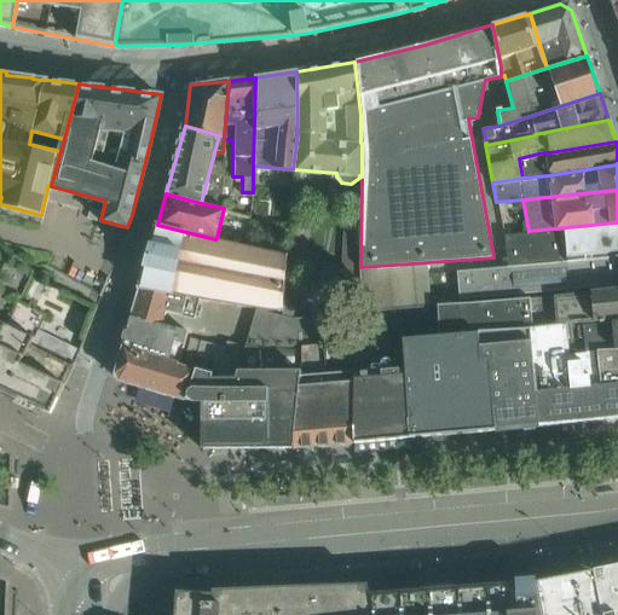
[(617,253),(617,222),(529,231),(503,232),(508,265),(567,259),(617,253)]
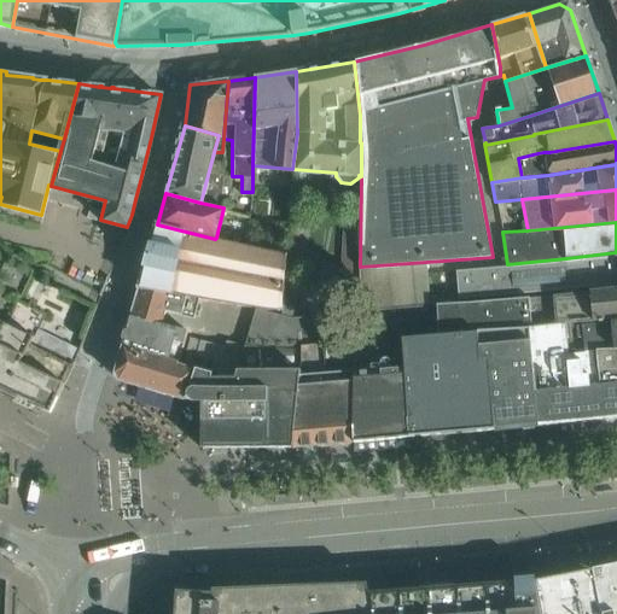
[(280,309),(285,253),(216,238),(215,239),(157,224),(134,299),(134,303),(131,316),(161,323),(166,310),(193,316),(199,297),(265,309),(271,309),(280,309)]
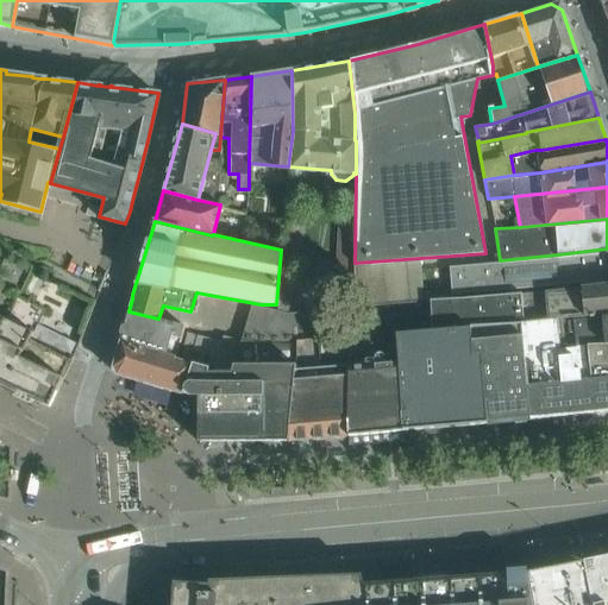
[(607,277),(607,249),(558,254),(500,260),(449,265),(451,291),(607,277)]
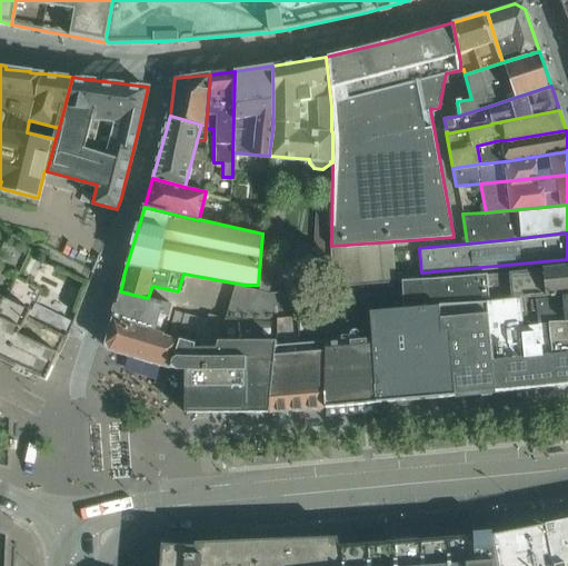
[(567,264),(490,272),(419,278),(400,280),(404,308),(439,305),(439,304),(478,301),(478,300),(487,299),(521,296),(521,295),(536,294),(536,297),(567,295),(567,264)]
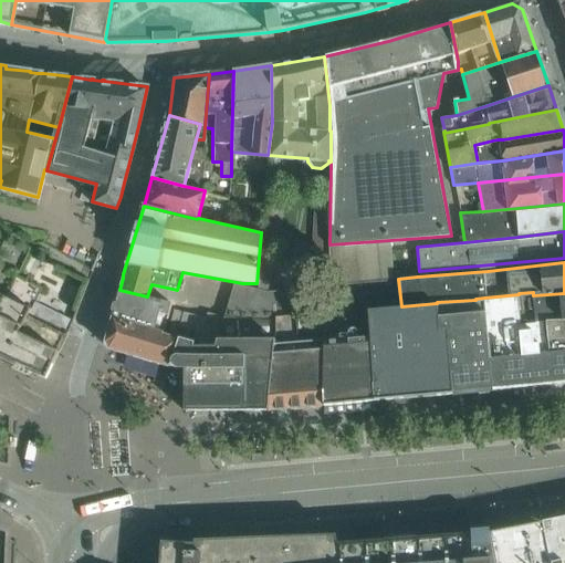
[(161,330),(170,301),(147,296),(119,290),(112,315),(161,330)]
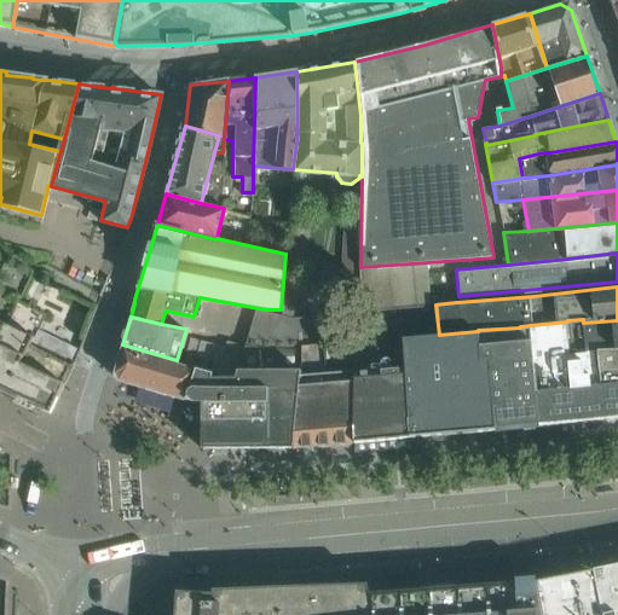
[(33,336),(0,319),(0,393),(29,407),(32,404),(48,411),(63,383),(73,364),(29,343),(33,336)]
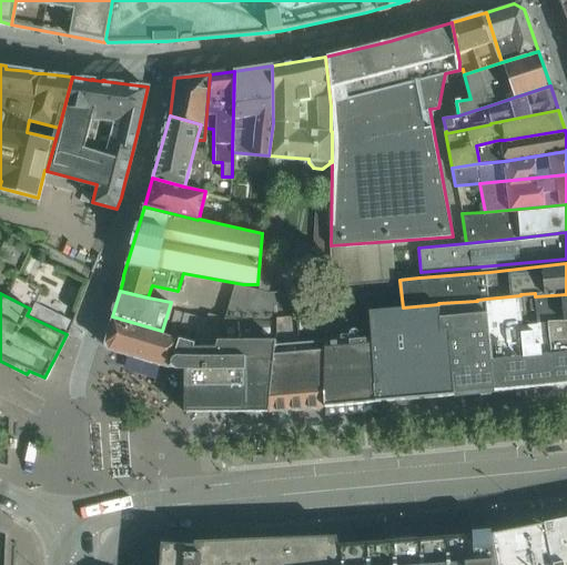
[(566,320),(566,294),(535,296),(535,293),(520,294),(520,295),(520,323),(536,322),(536,323),(547,323),(547,322),(566,320)]
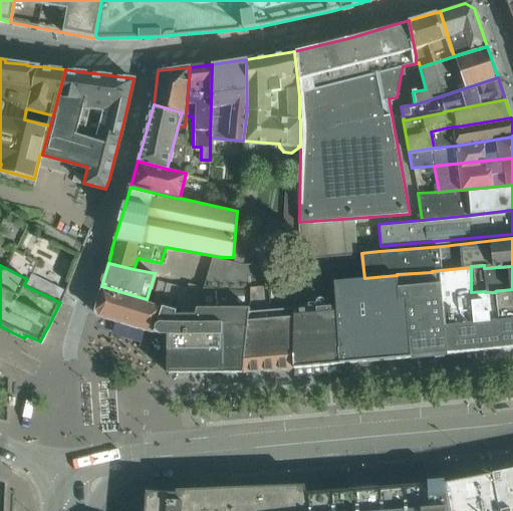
[(288,267),(285,270),(287,280),(298,277),(295,266),(288,267)]
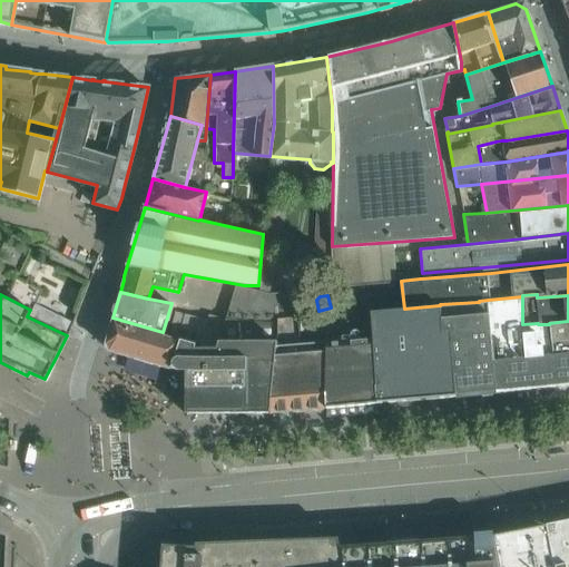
[(568,351),(551,353),(549,324),(538,324),(538,323),(522,324),(522,296),(488,300),(479,301),(479,302),(440,304),(440,305),(442,330),(450,330),(455,396),(458,396),(498,391),(503,392),(568,384),(568,351)]
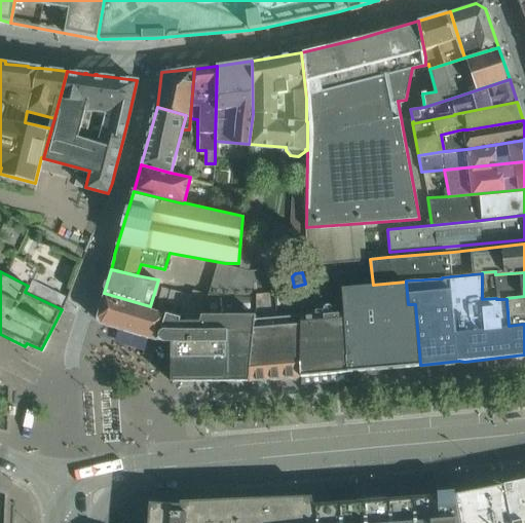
[(408,304),(406,282),(373,285),(340,286),(341,295),(347,371),(420,365),(415,304),(408,304)]
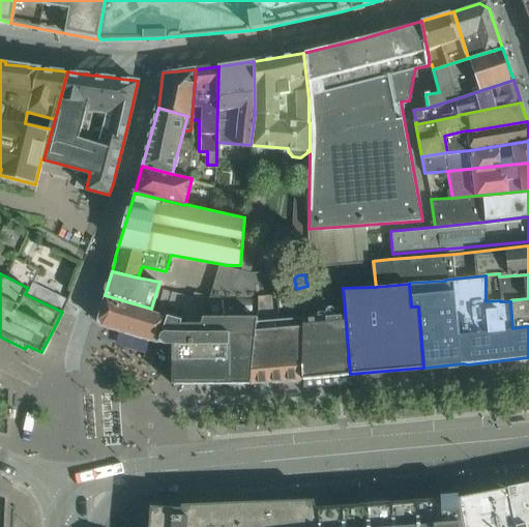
[(350,374),(344,297),(326,298),(325,289),(298,291),(299,318),(301,318),(301,378),(350,374)]
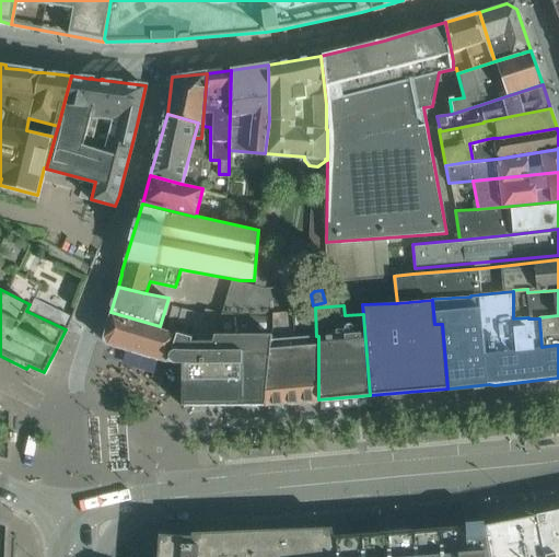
[(316,336),(315,308),(272,312),(272,337),(266,404),(318,399),(318,336),(316,336)]
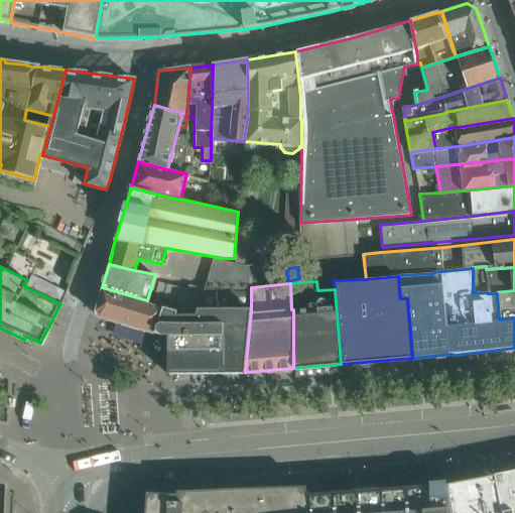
[(251,310),(251,287),(239,288),(219,287),(202,286),(195,312),(160,304),(153,332),(160,335),(168,335),(167,337),(167,373),(169,373),(176,372),(242,372),(245,372),(251,310)]
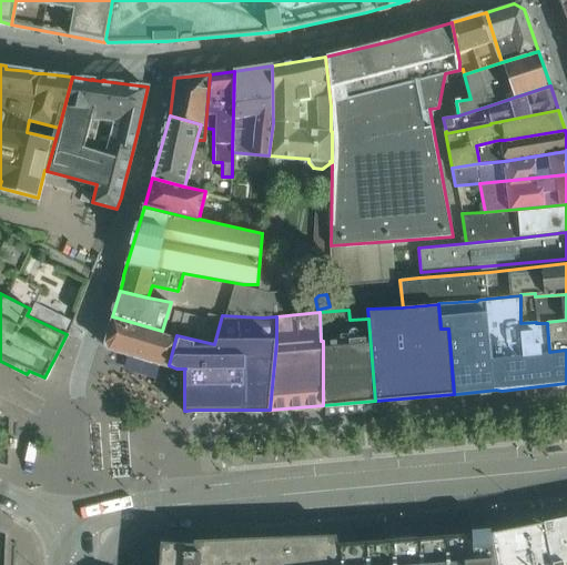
[(169,365),(176,335),(162,332),(162,331),(112,316),(105,341),(105,343),(105,344),(107,345),(108,346),(108,347),(109,347),(169,365)]
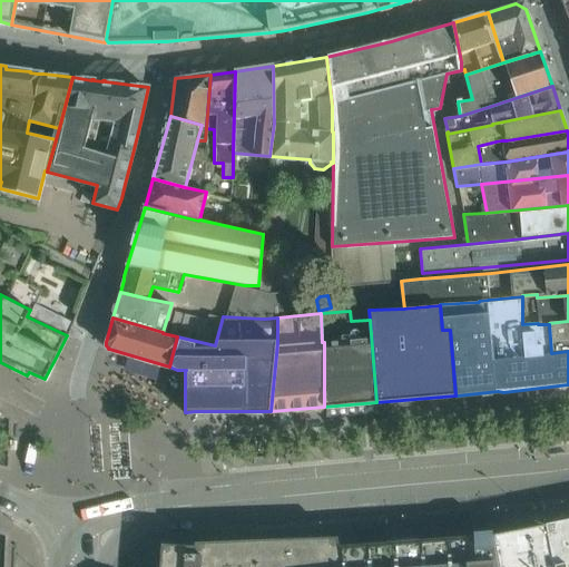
[(568,321),(549,323),(549,324),(551,353),(568,351),(568,321)]
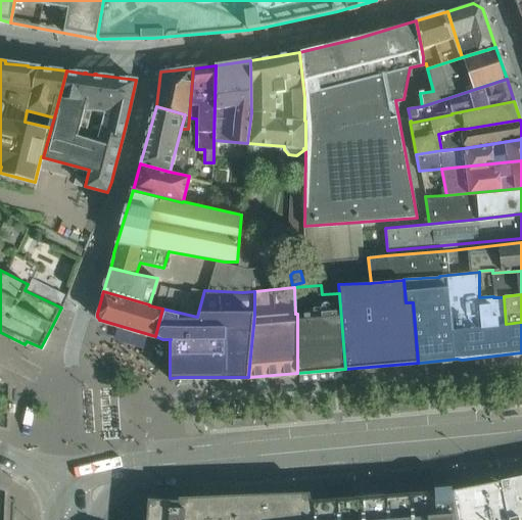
[(521,519),(521,475),(509,478),(501,480),(507,509),(508,519),(521,519)]
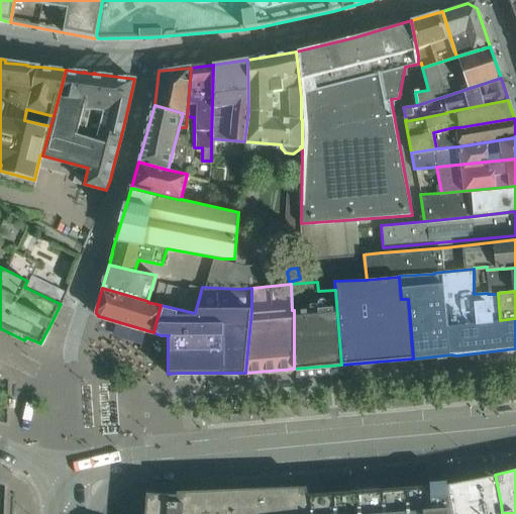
[(502,513),(501,503),(495,475),(446,485),(451,513),(502,513)]
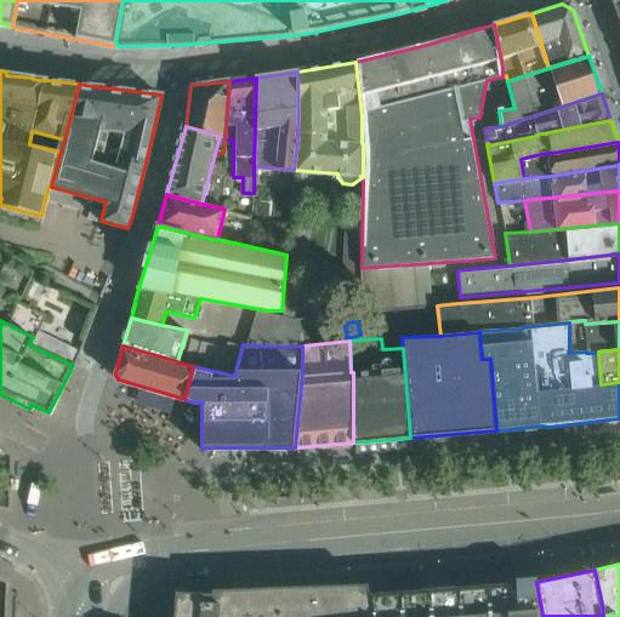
[(542,616),(536,582),(536,577),(516,578),(517,583),(369,594),(369,596),(371,616),(542,616)]
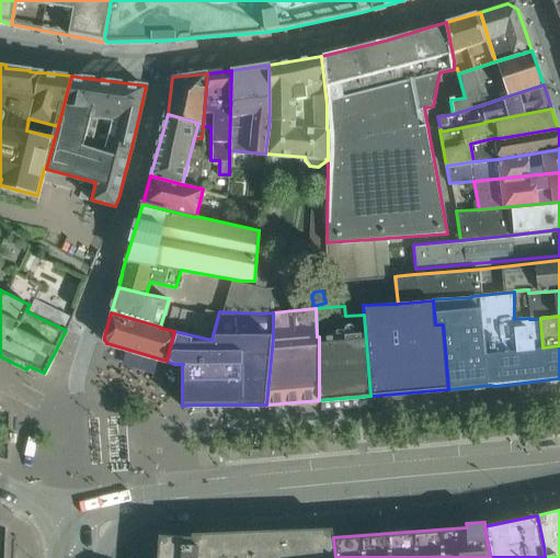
[(335,557),(333,539),(332,528),(193,534),(193,538),(160,535),(158,557),(335,557)]
